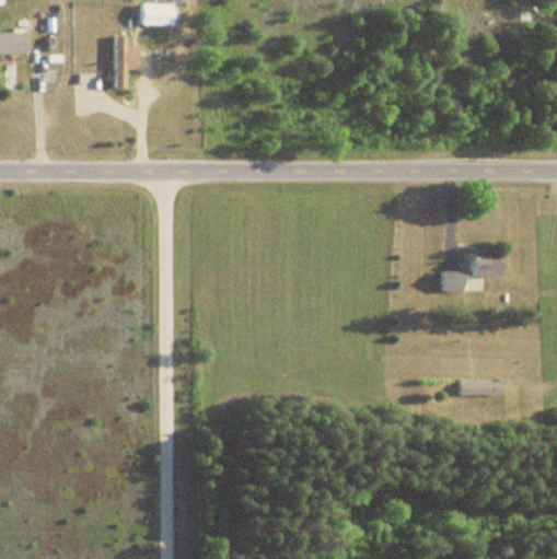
[(178,3),(141,3),(141,25),(178,25),(178,3)]
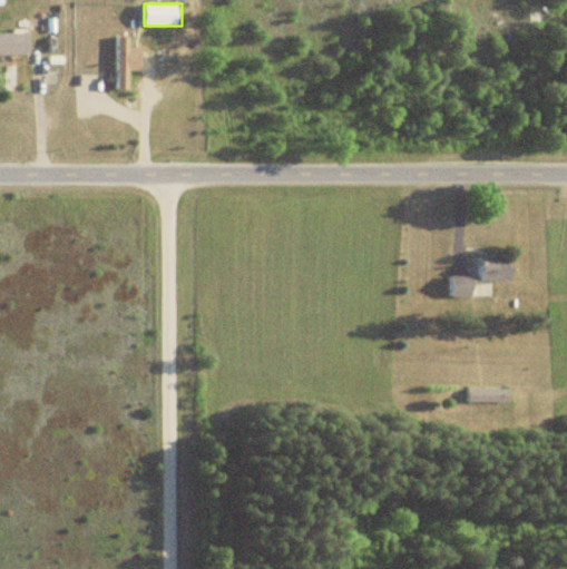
[(18,29),(6,29),(6,89),(18,89),(18,29)]
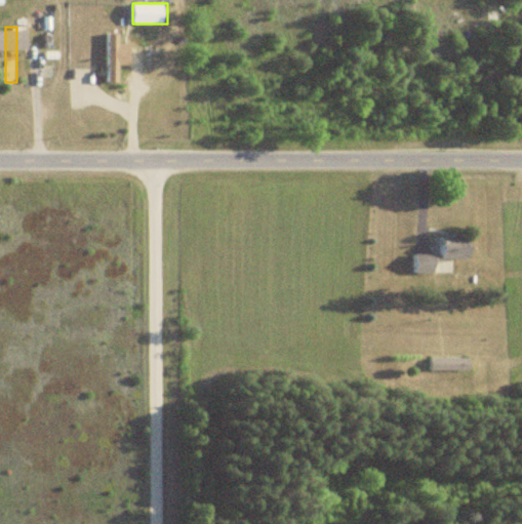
[(107,34),(107,82),(120,82),(120,34),(107,34)]
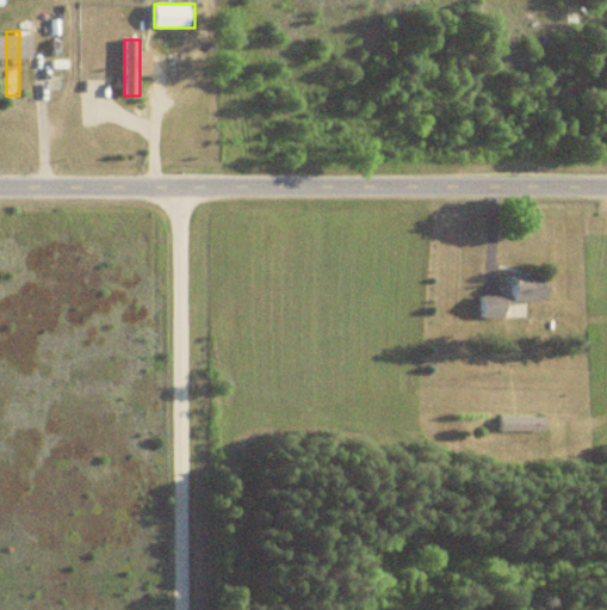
[(526,318),(525,301),(549,301),(549,273),(509,273),(509,295),(479,296),(481,319),(526,318)]
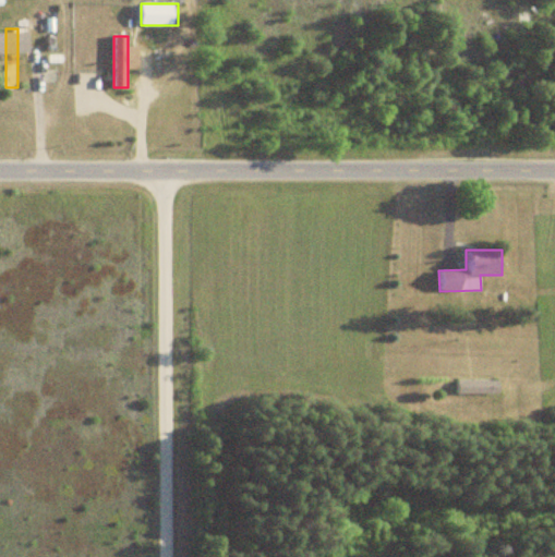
[(457,395),(499,395),(499,379),(457,379),(457,395)]
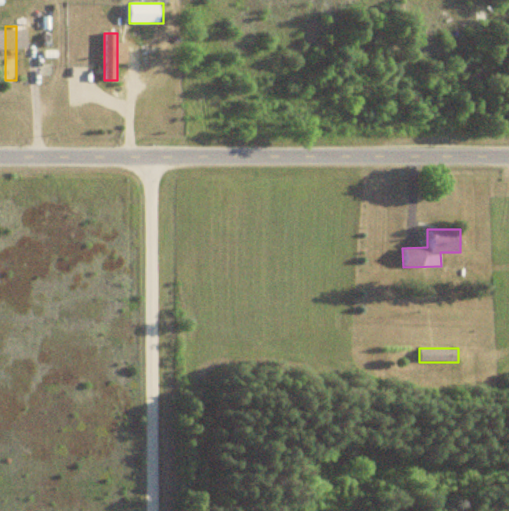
All buildings are outlined.
